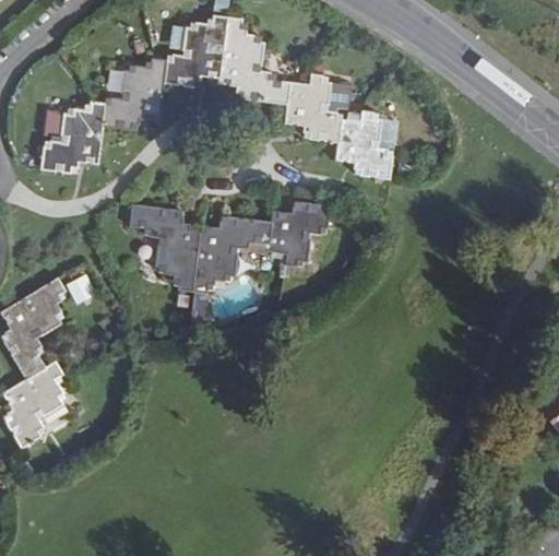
[(209,71),(207,75),(221,77),(228,15),(213,13),(212,18),(207,16),(206,23),(190,21),(189,26),(186,26),(180,55),(170,54),(168,60),(166,83),(199,86),(202,71),(209,71)]
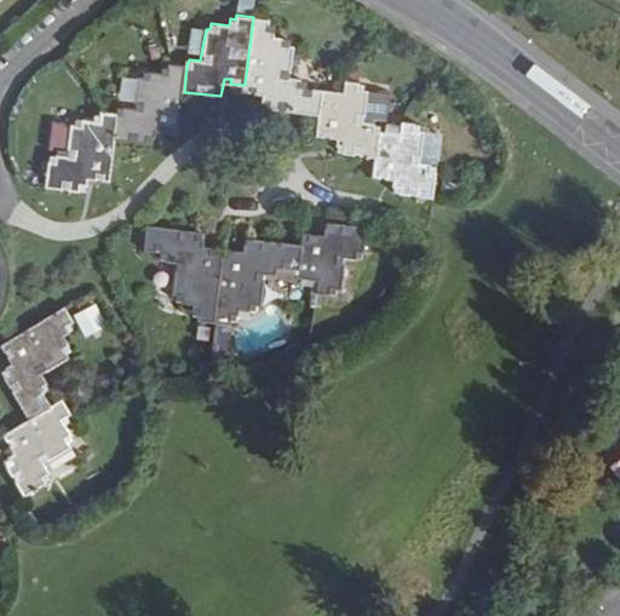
[(265,108),(317,114),(320,91),(311,88),(311,84),(293,81),(297,49),(292,47),(292,40),(277,39),(279,27),(270,24),(271,18),(253,17),(245,85),(244,91),(259,95),(260,90),(267,91),(265,108)]
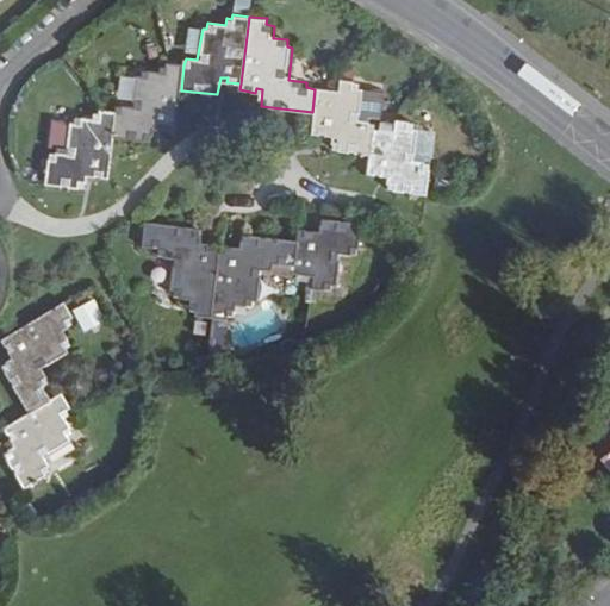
[(176,131),(181,91),(184,66),(167,63),(166,68),(160,68),(159,74),(142,73),(142,79),(136,76),(132,108),(117,107),(117,111),(113,139),(153,143),(154,125),(161,126),(161,129),(176,131)]
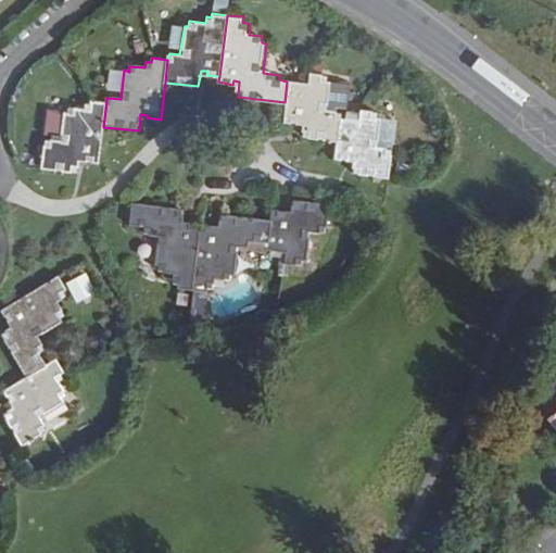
[(305,84),(287,82),(285,102),(282,123),(294,125),(295,120),(301,121),(300,136),(337,140),(339,118),(340,112),(324,110),(325,103),(328,82),(324,82),(325,76),(306,73),(305,84)]
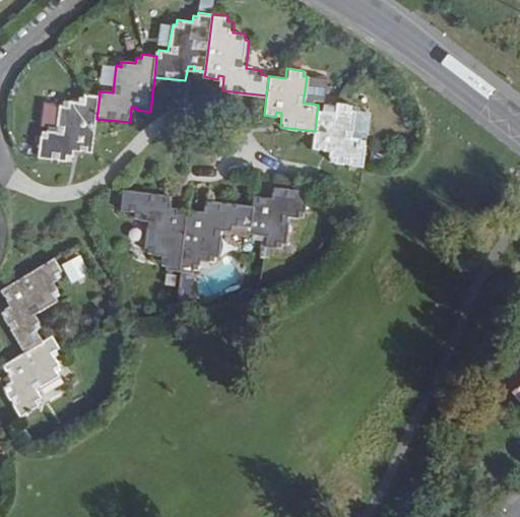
[(324,100),(326,78),(307,76),(304,97),(324,100)]
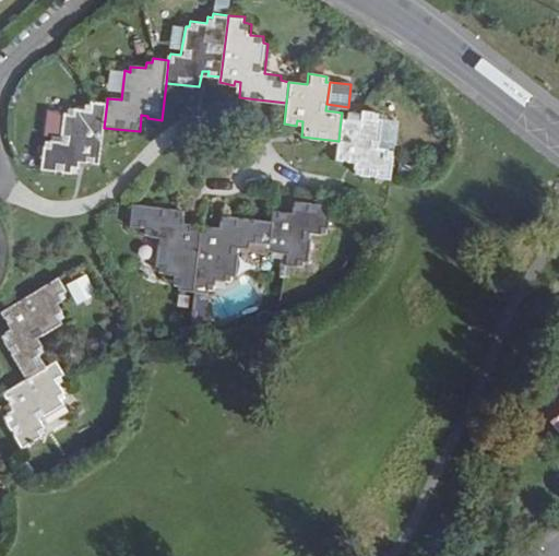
[(47,141),(43,168),(80,173),(82,157),(86,158),(86,162),(98,163),(104,128),(107,102),(91,101),(90,103),(85,103),(84,108),(69,107),(69,113),(63,113),(59,143),(47,141)]
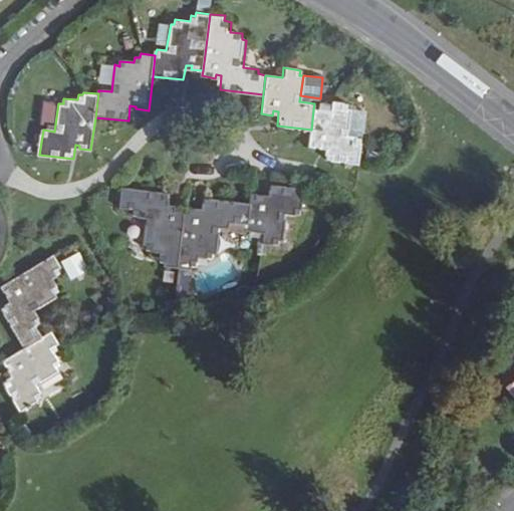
[(58,103),(44,100),(40,121),(47,123),(46,130),(54,132),(58,103)]
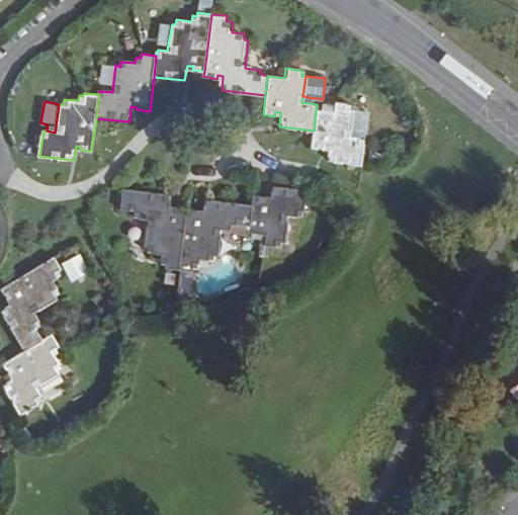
[(333,111),(316,110),(314,131),(312,148),(322,150),(323,146),(329,146),(326,162),(359,165),(363,139),(349,137),(353,109),(348,108),(348,105),(334,103),(333,111)]
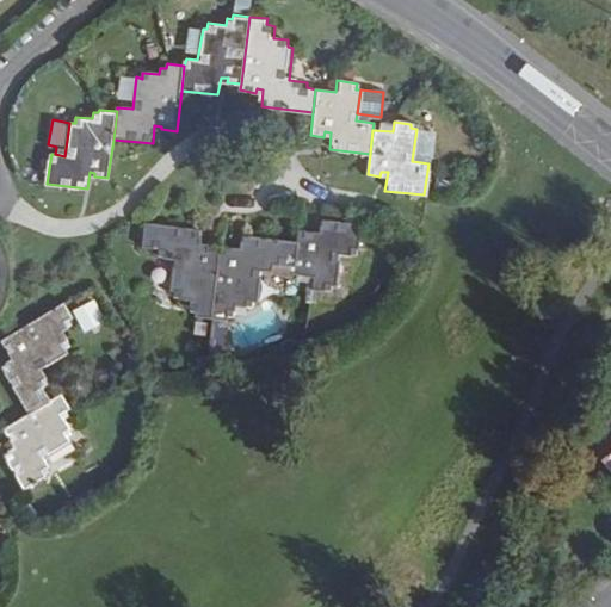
[(191,315),(209,316),(218,242),(202,240),(202,245),(195,243),(197,227),(140,220),(137,243),(152,246),(150,251),(168,253),(165,285),(171,285),(170,292),(185,295),(183,308),(192,309),(191,315)]
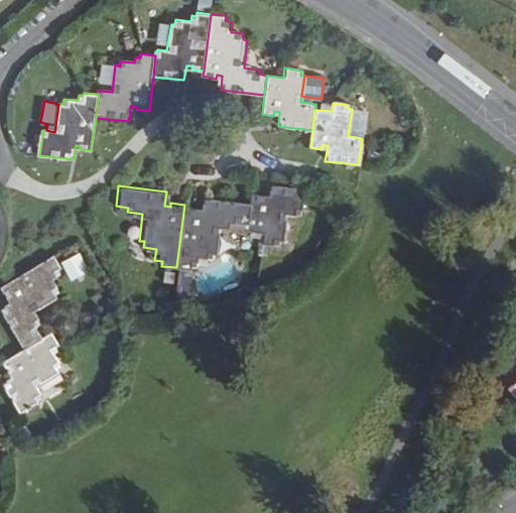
[(250,193),(249,202),(246,224),(245,230),(262,233),(260,243),(275,245),(276,241),(280,241),(283,215),(298,216),(302,191),(268,187),(266,199),(260,199),(261,195),(250,193)]
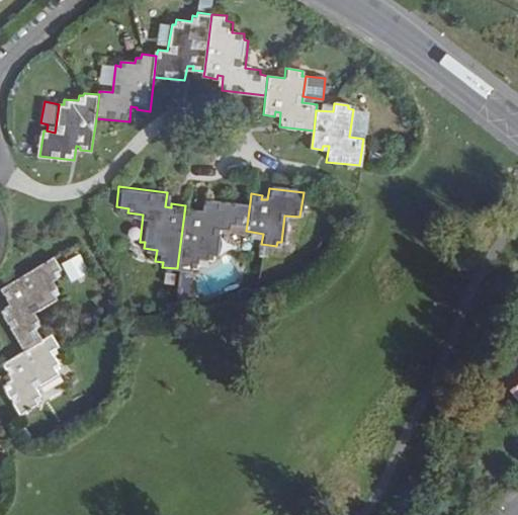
[(0,262),(4,255),(6,249),(8,238),(9,228),(8,219),(6,208),(3,202),(0,196),(0,262)]
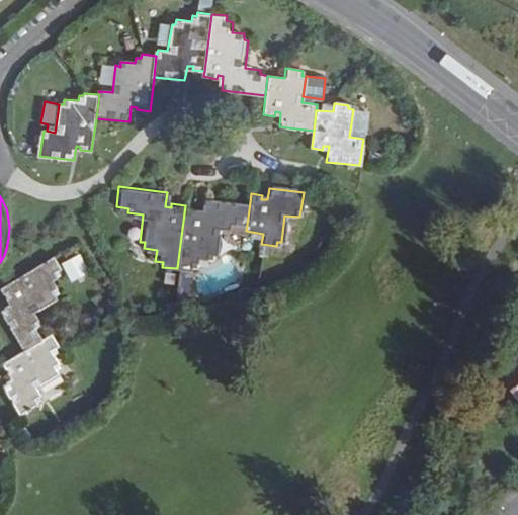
[(198,207),(185,205),(177,268),(193,271),(194,266),(199,266),(201,256),(214,257),(216,251),(221,252),(224,226),(239,228),(240,224),(247,225),(250,202),(205,197),(203,211),(197,210),(198,207)]
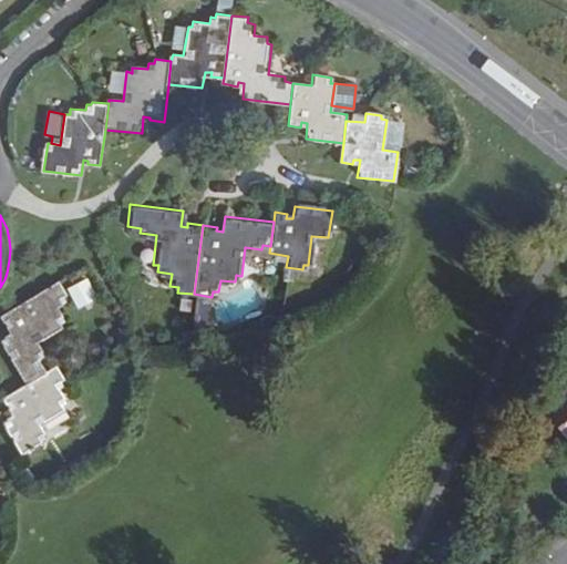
[(16,332),(2,340),(28,381),(48,369),(42,360),(47,358),(39,344),(64,329),(61,321),(64,319),(58,308),(68,301),(64,294),(69,293),(61,279),(0,316),(7,328),(11,326),(16,332)]
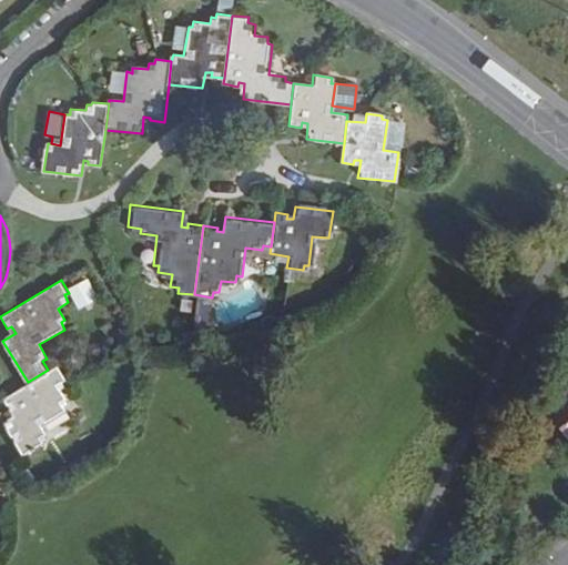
[(64,379),(57,365),(48,370),(28,382),(2,397),(10,410),(12,407),(16,412),(2,421),(20,452),(44,436),(39,425),(63,411),(61,406),(67,402),(59,389),(62,385),(60,381),(64,379)]
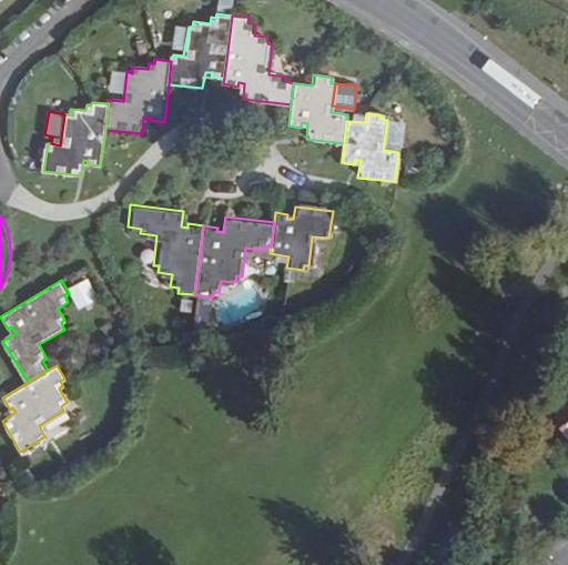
[(567,387),(545,409),(567,434),(567,387)]
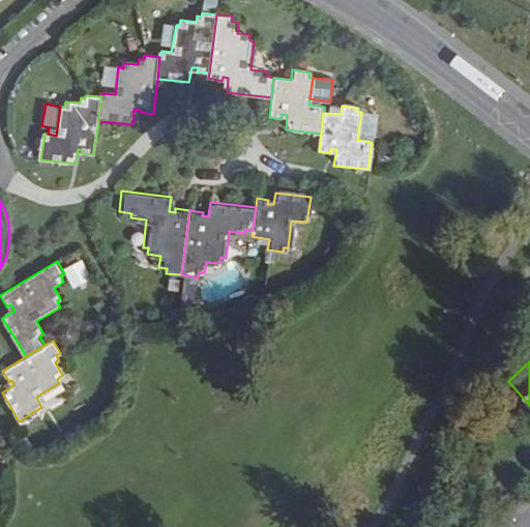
All buildings are outlined.
